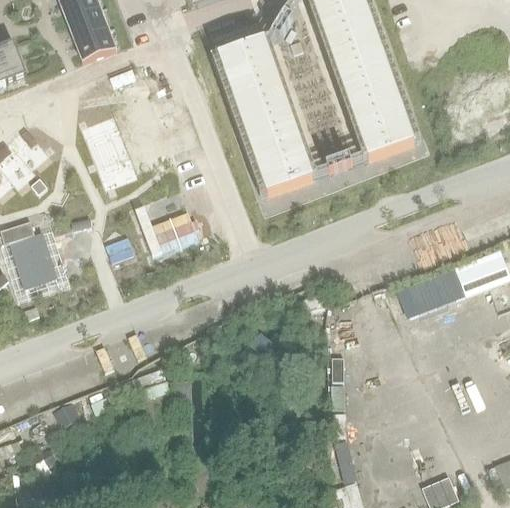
[(68,0),(61,3),(69,23),(102,10),(98,0),(68,0)]
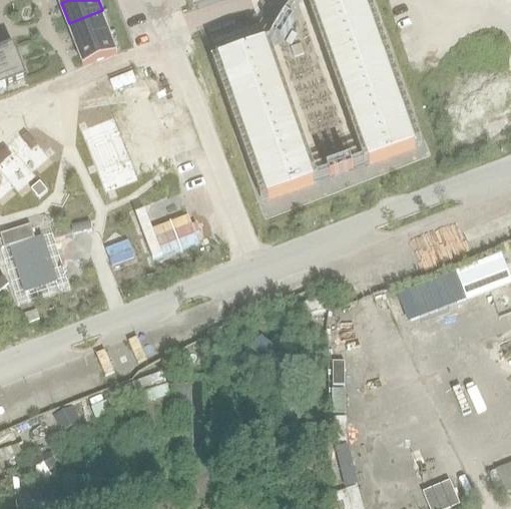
[(416,146),(364,0),(313,0),(371,162),(416,146)]
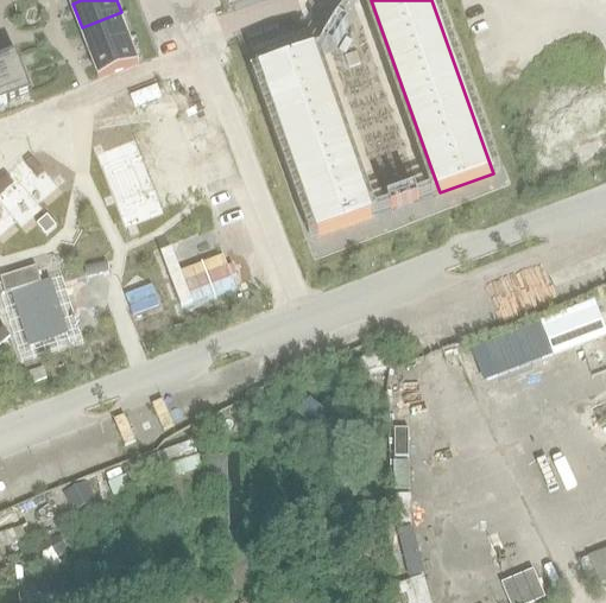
[(131,37),(121,12),(82,27),(92,52),(131,37)]
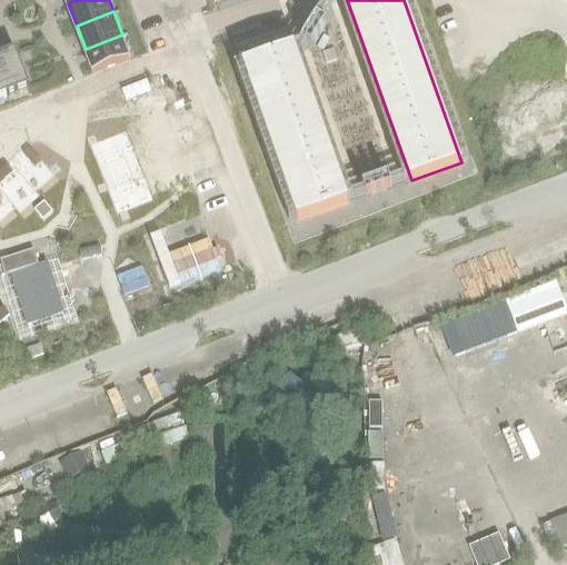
[(131,58),(122,35),(86,49),(95,71),(131,58)]
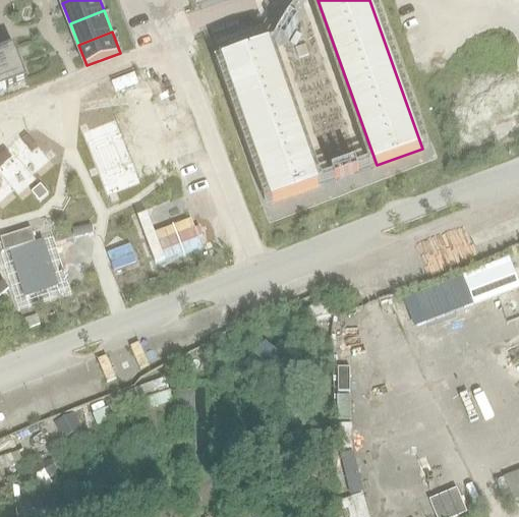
[(224,60),(274,202),(320,184),(305,144),(271,44),(224,60)]
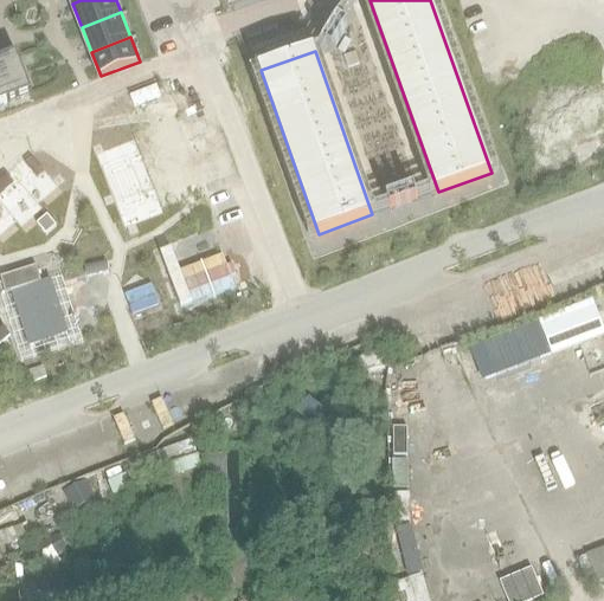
[(0,59),(0,75),(10,101),(34,91),(19,52),(0,59)]
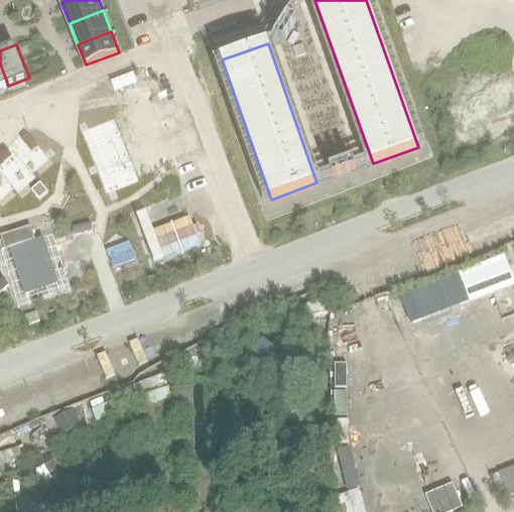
[(0,64),(0,89),(8,86),(0,64)]
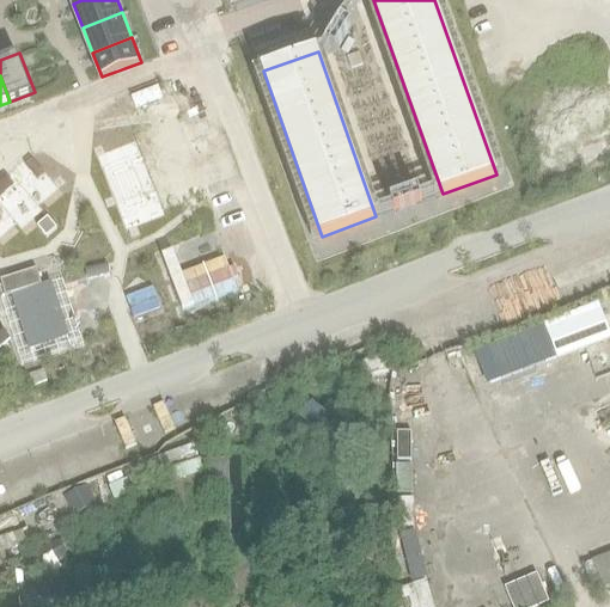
[(138,139),(98,154),(107,177),(146,163),(138,139)]
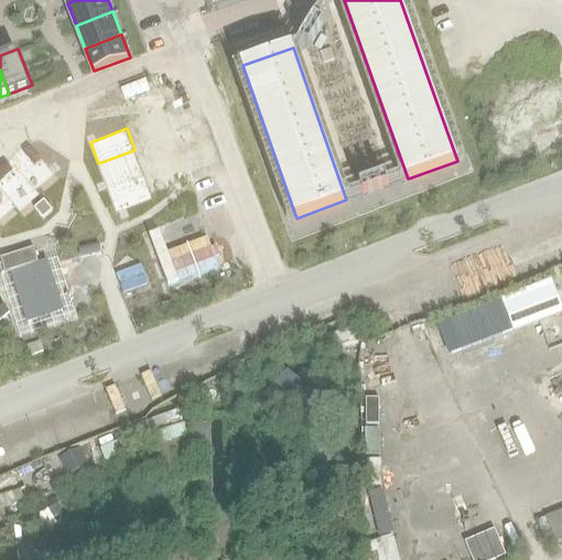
[(153,130),(146,160),(172,167),(180,136),(153,130)]
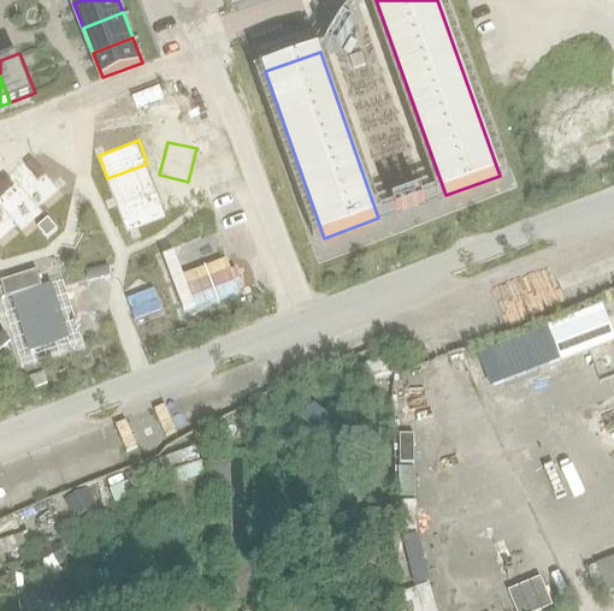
[(33,153),(11,171),(40,206),(62,188),(33,153)]
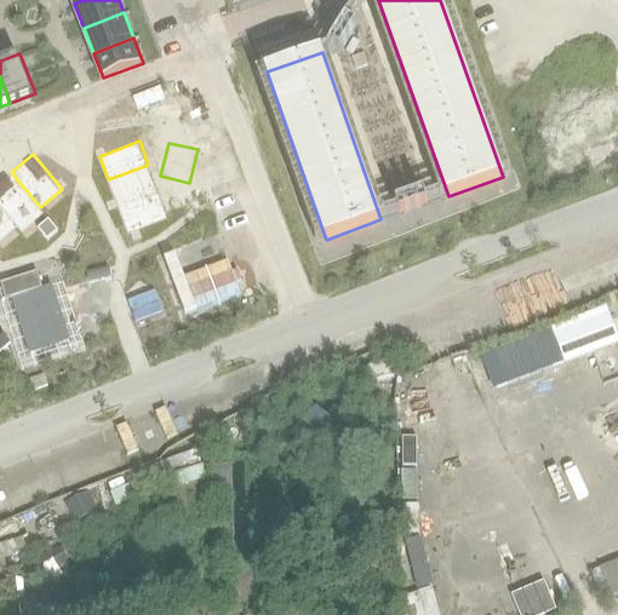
[(148,165),(108,179),(118,205),(158,189),(148,165)]
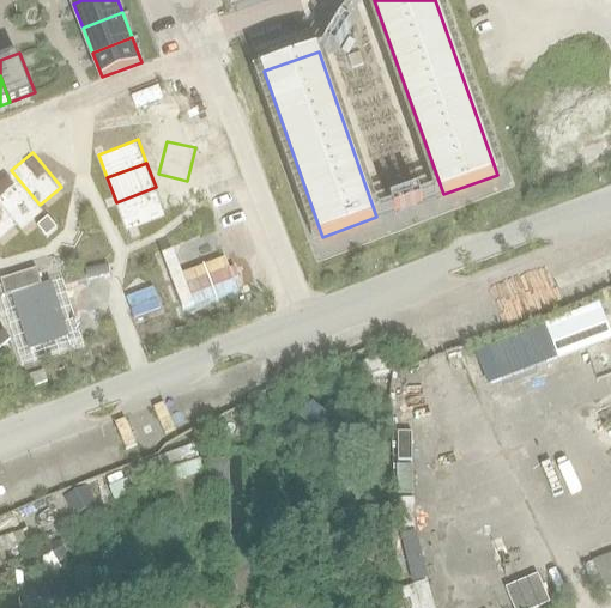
[(11,170),(0,178),(0,199),(19,222),(24,228),(44,210),(40,205),(11,170)]
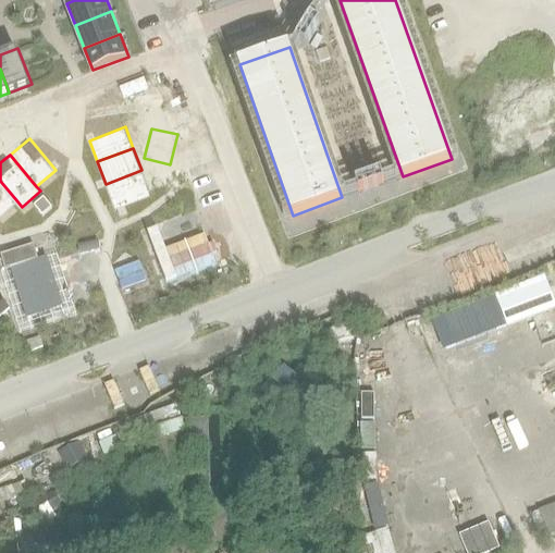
[(142,170),(106,184),(115,208),(151,194),(142,170)]
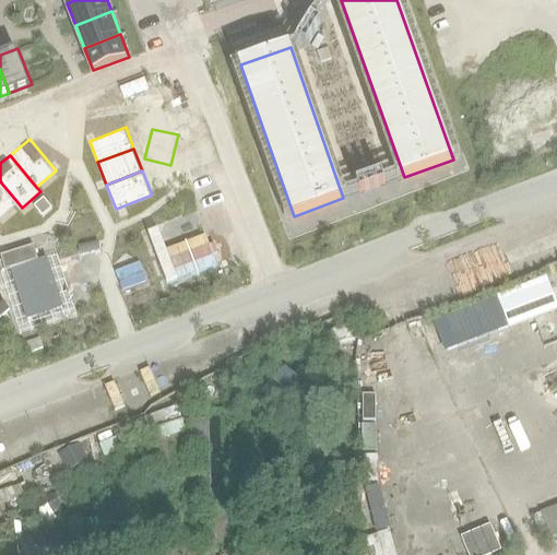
[(0,181),(0,216),(18,202),(0,181)]
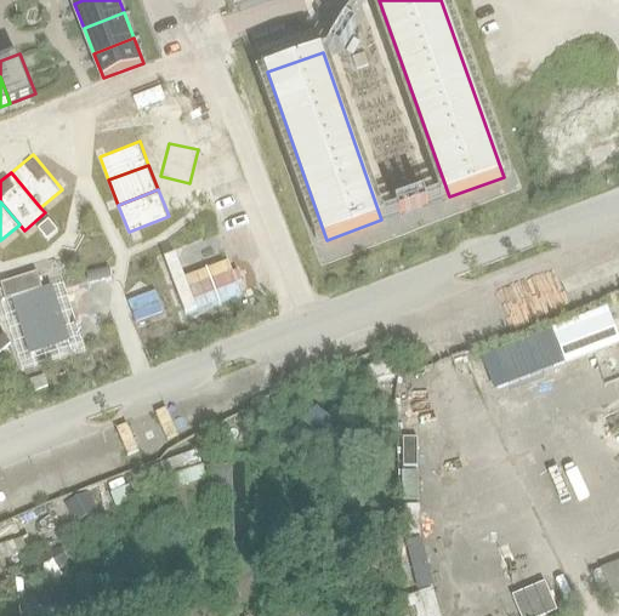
[(49,239),(60,229),(50,218),(39,227),(49,239)]
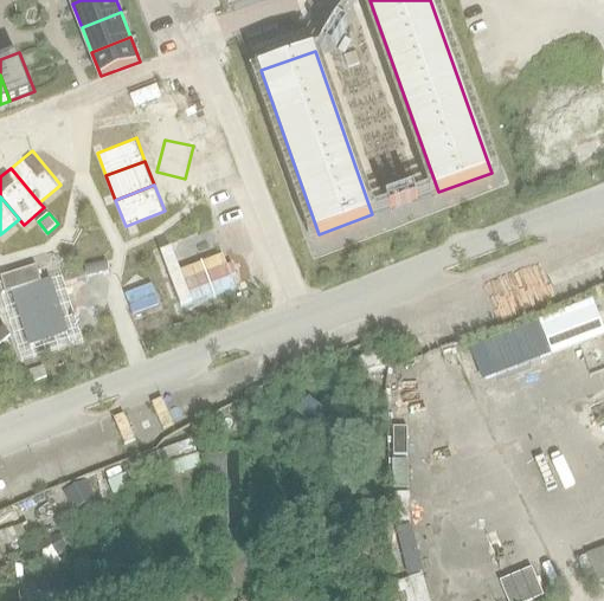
[(224,252),(181,269),(173,247),(162,251),(171,272),(182,305),(237,284),(224,252)]
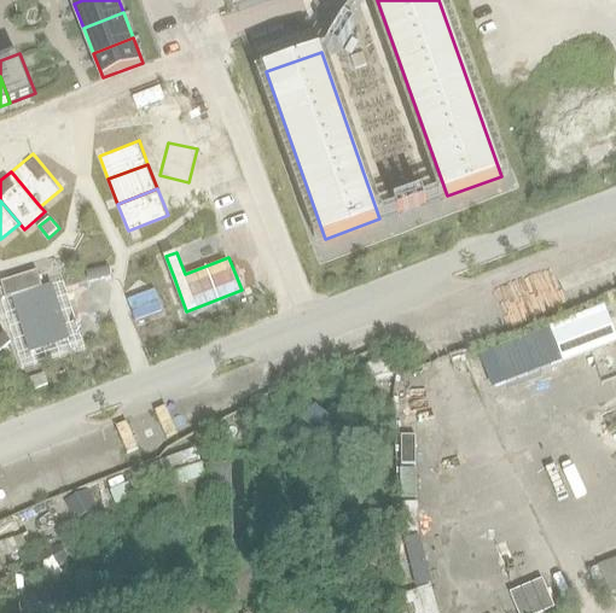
[(39,269),(3,280),(7,296),(13,295),(32,350),(71,338),(53,282),(45,286),(39,269)]
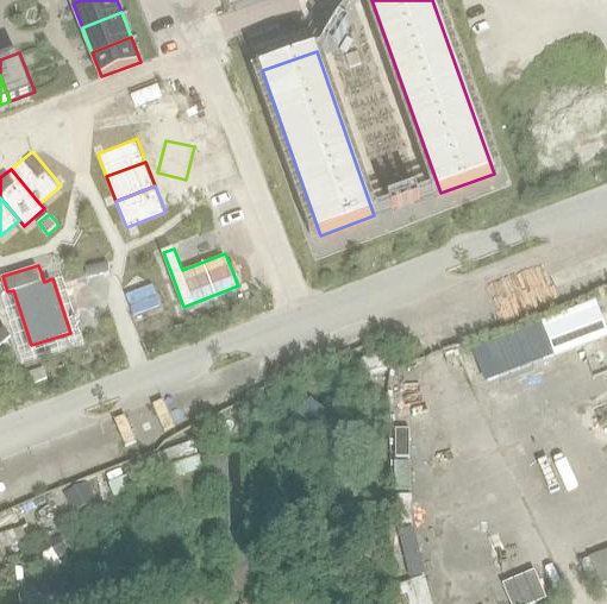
[(606,325),(596,299),(543,320),(556,354),(606,334),(606,325)]
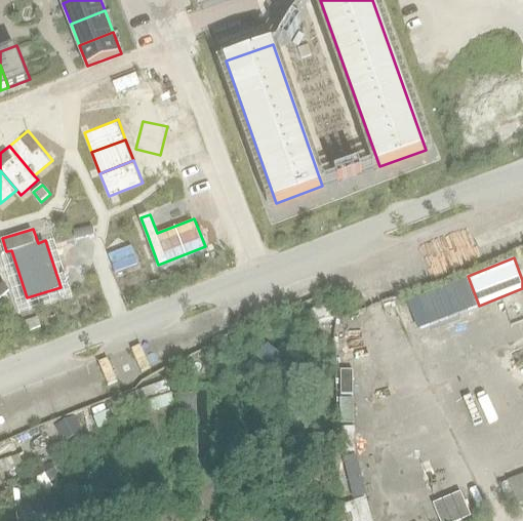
[(180,407),(197,407),(197,392),(180,392),(180,407)]
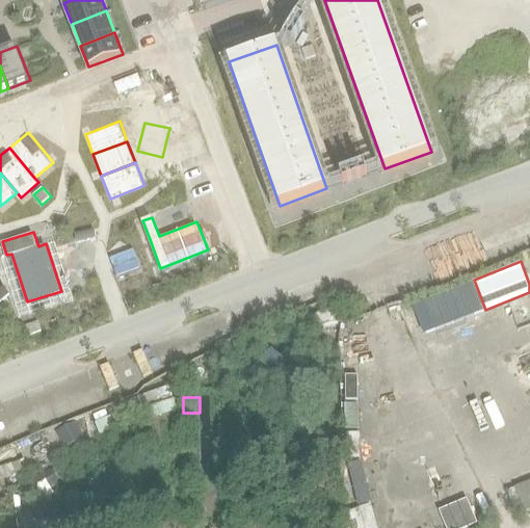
[(83,431),(77,420),(58,429),(64,442),(83,431)]
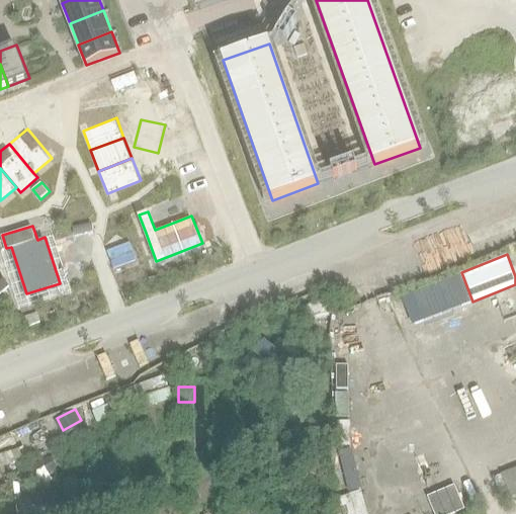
[(349,491),(362,488),(353,447),(340,450),(349,491)]
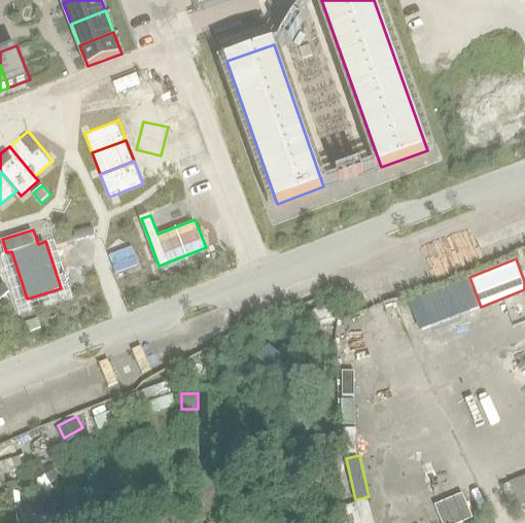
[(49,464),(39,471),(47,483),(58,477),(49,464)]
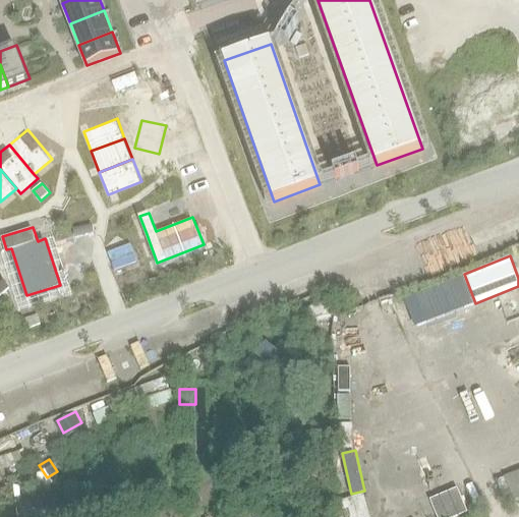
[(518,469),(505,474),(514,498),(518,496),(518,469)]
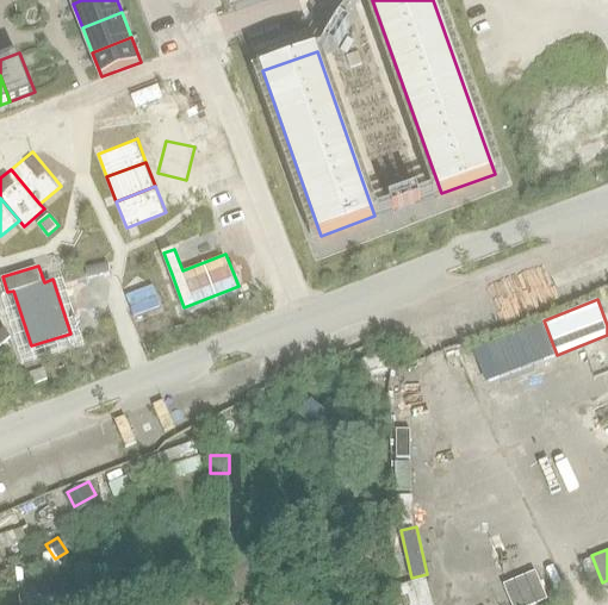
[(529,604),(547,598),(537,571),(506,584),(514,604),(529,604)]
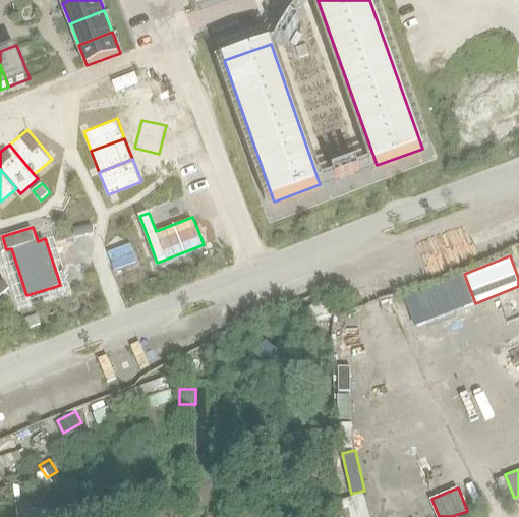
[(25,516),(43,516),(44,505),(68,505),(68,489),(26,489),(25,516)]
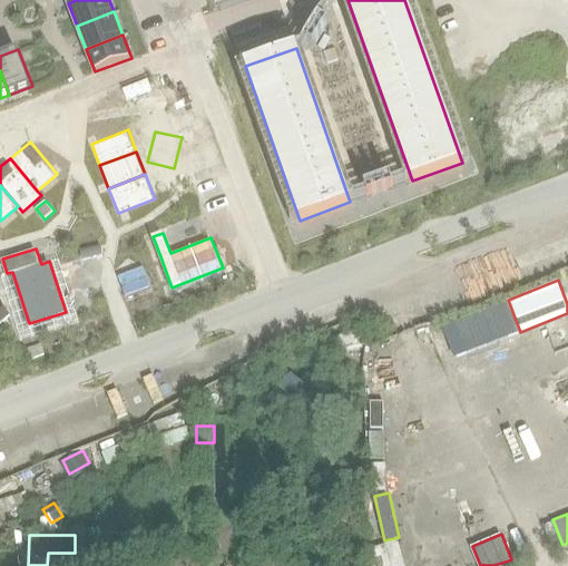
[(379,565),(405,565),(399,539),(373,547),(379,565)]
